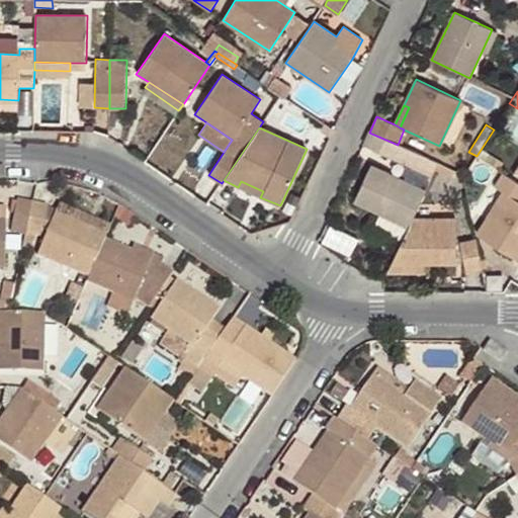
[(369,133),(362,146),(394,159),(401,146),(398,145),(369,133)]
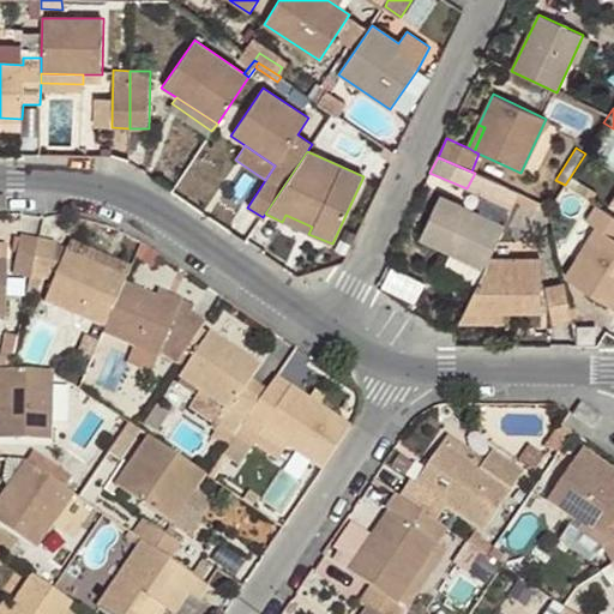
[(505,186),(483,178),(476,191),(499,200),(505,186)]
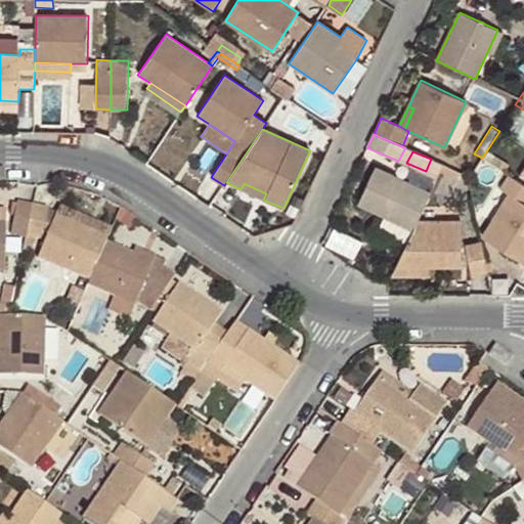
[(457,180),(460,173),(444,165),(439,173),(457,180)]
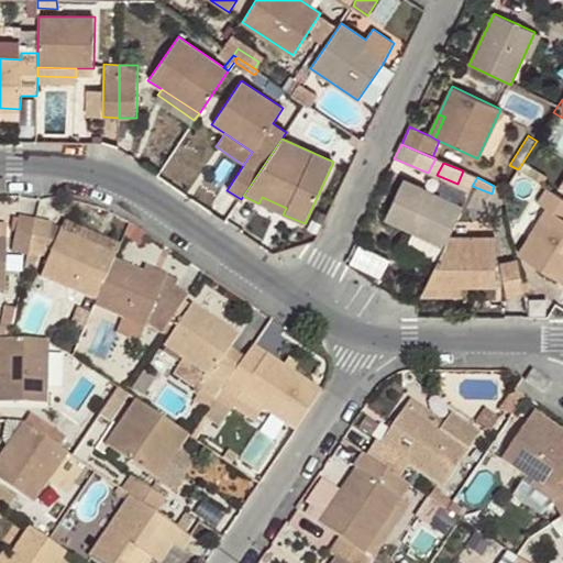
[(450,233),(462,208),(401,179),(383,220),(414,234),(443,249),(450,233)]
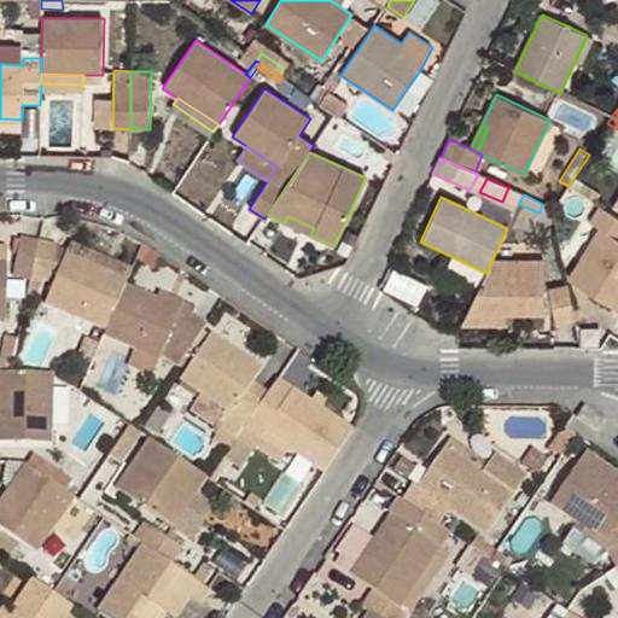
[(617,215),(602,205),(590,223),(601,229),(581,262),(570,280),(613,307),(617,298),(617,215)]
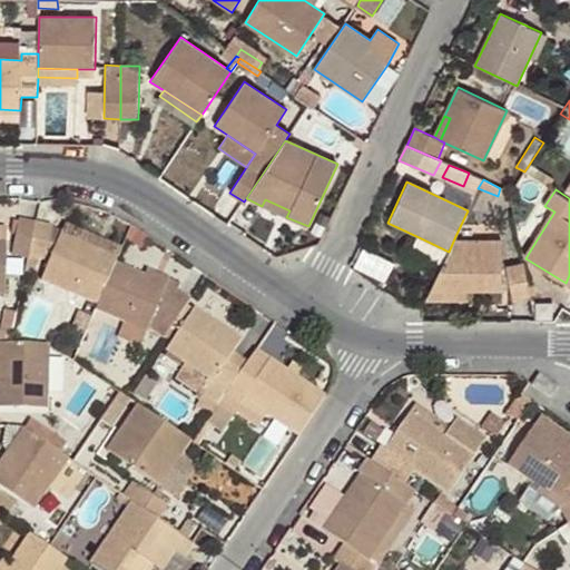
[(262,206),(286,217),(290,210),(265,199),(262,206)]
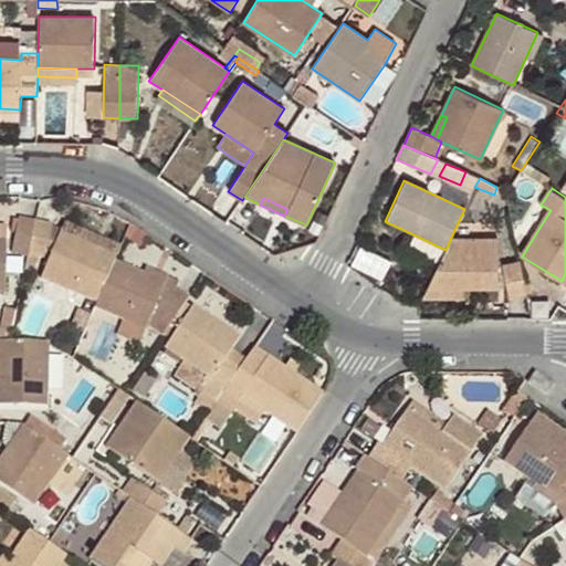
[(551,210),(541,205),(538,205),(521,233),(532,240),(551,210)]
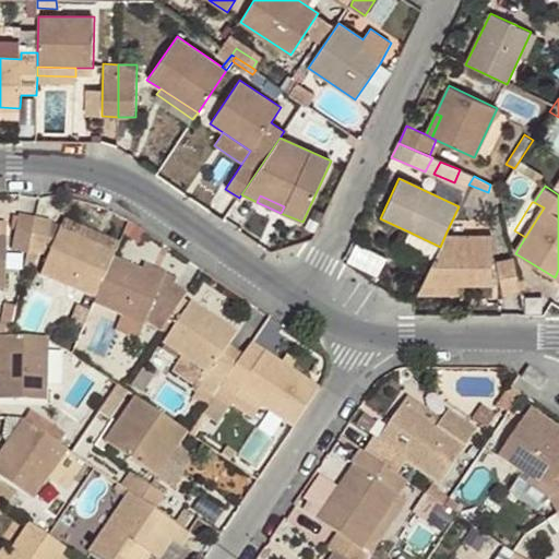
[(28,253),(36,219),(19,216),(11,250),(28,253)]
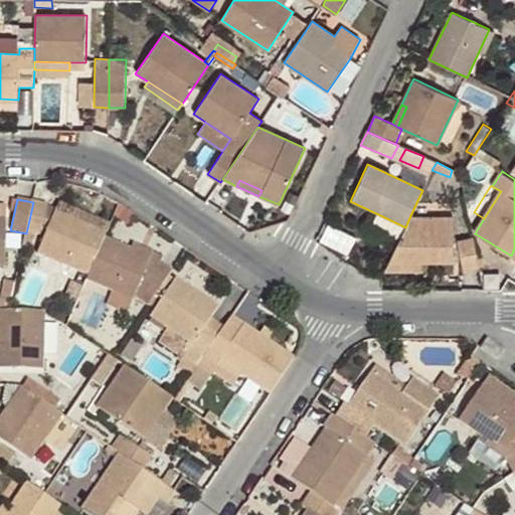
[(47,206),(33,202),(26,233),(44,237),(36,254),(90,276),(104,240),(107,233),(96,228),(55,211),(47,208),(47,206)]
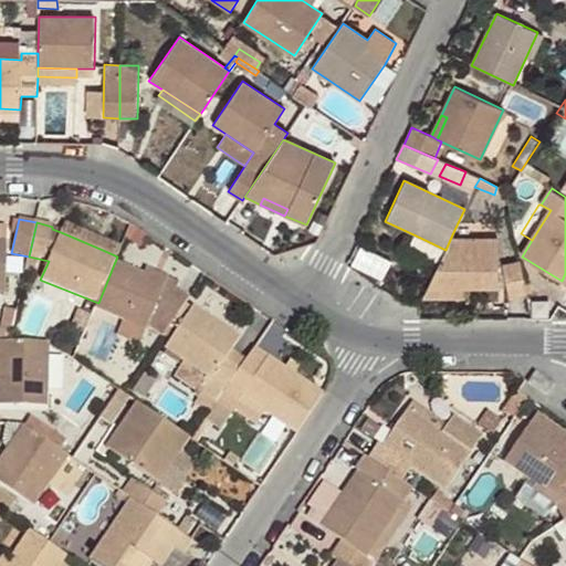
[(108,240),(65,222),(61,232),(105,251),(108,240)]
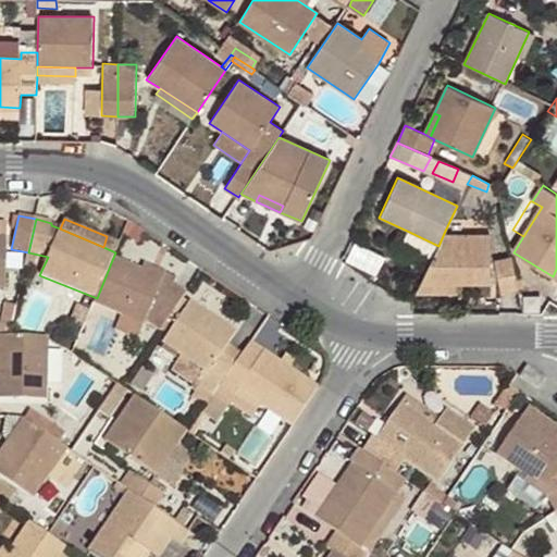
[(490,232),(445,231),(438,246),(432,258),(420,283),(457,283),(490,283),(490,232)]
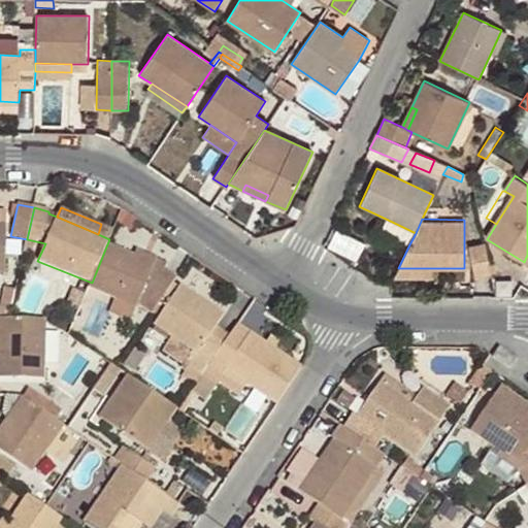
[(416,233),(388,220),(382,231),(409,244),(416,233)]
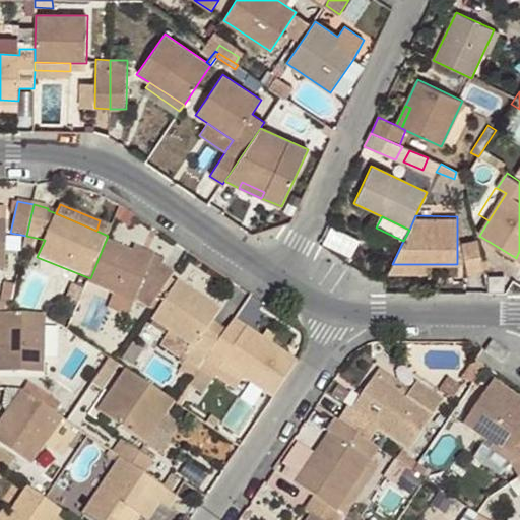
[(468,274),(483,272),(483,269),(480,256),(476,240),(462,243),(468,274)]
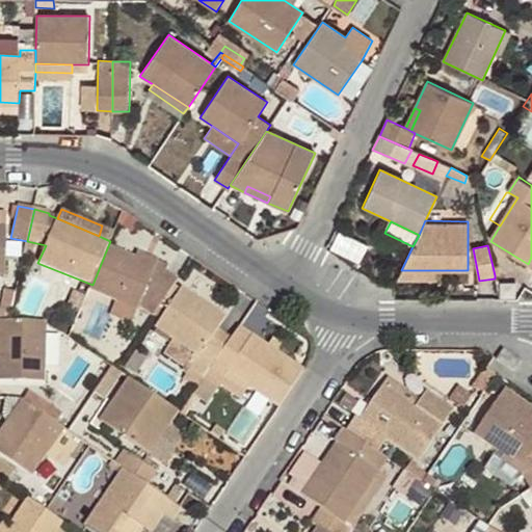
[(92,285),(89,290),(137,310),(138,307),(154,315),(159,307),(173,287),(177,281),(164,271),(156,267),(135,259),(107,248),(92,285)]
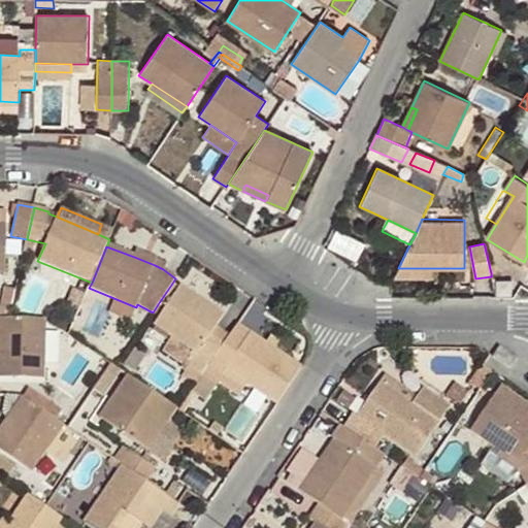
[(136,250),(134,257),(155,265),(158,259),(136,250)]
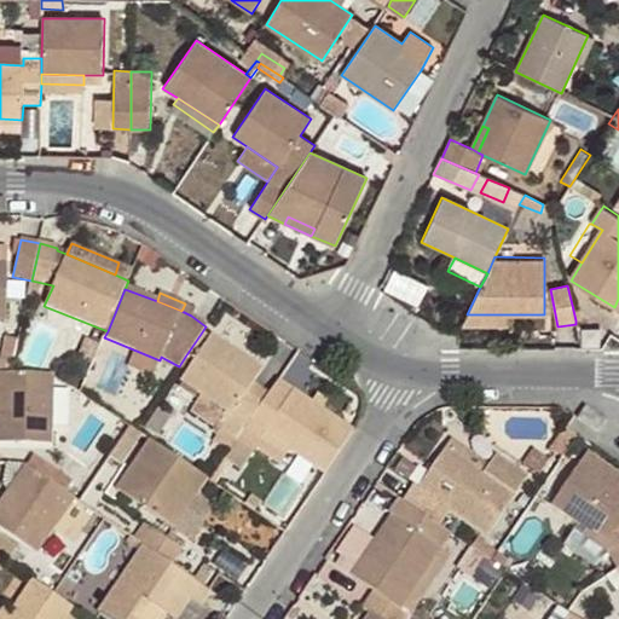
[(579,302),(572,305),(576,320),(583,319),(579,302)]
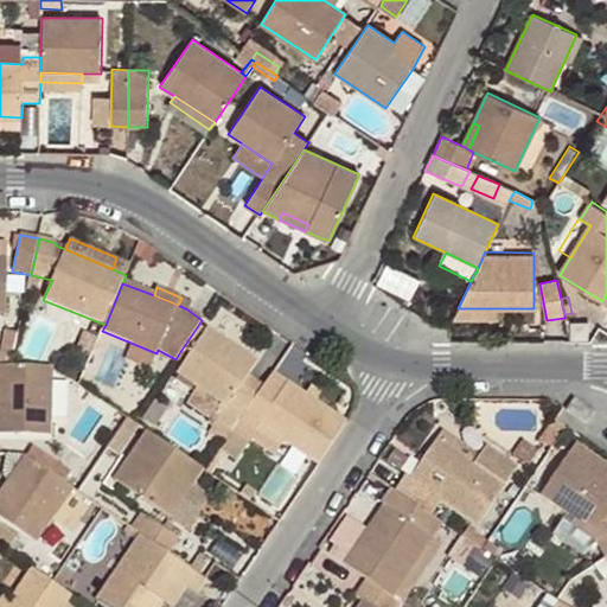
[(458,308),(453,320),(499,320),(498,308),(458,308)]
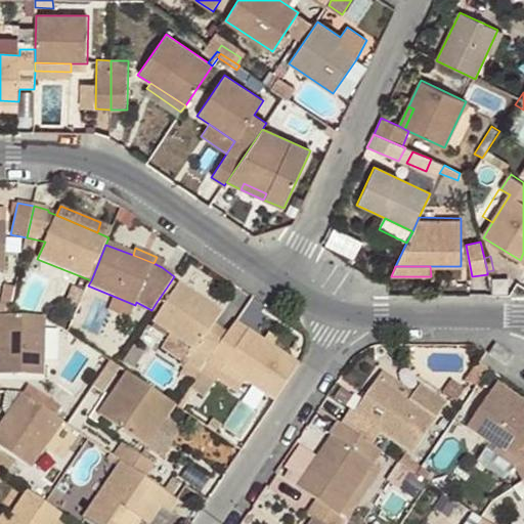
[(177,287),(170,282),(157,302),(163,306),(177,287)]
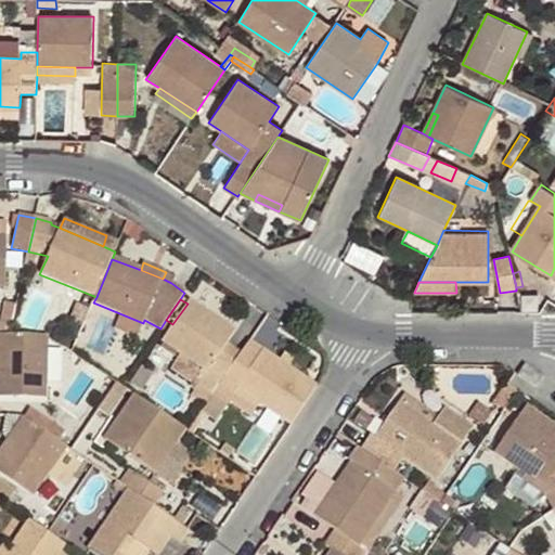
[(0,335),(10,336),(17,300),(7,300),(0,332),(0,335)]
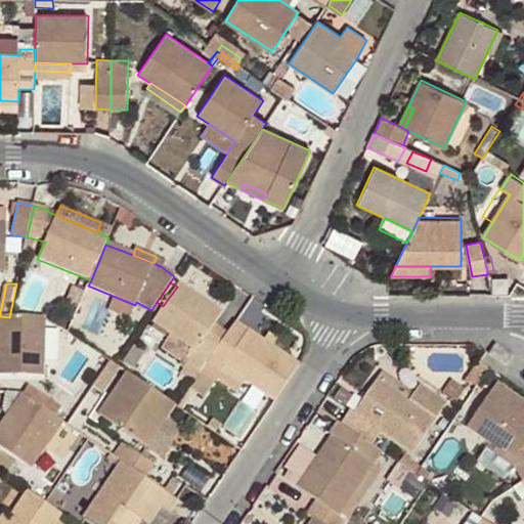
[(178,285),(177,287),(163,306),(151,322),(170,335),(194,352),(186,364),(202,375),(222,345),(208,335),(213,326),(222,313),(178,285)]
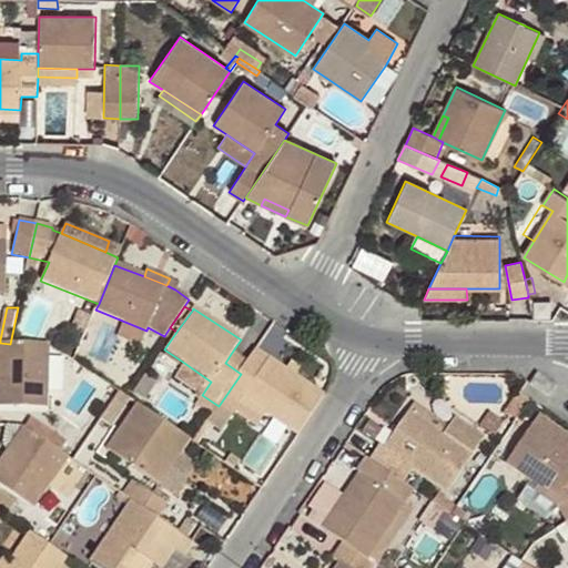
[(0,408),(47,409),(48,344),(10,344),(0,343),(0,408)]
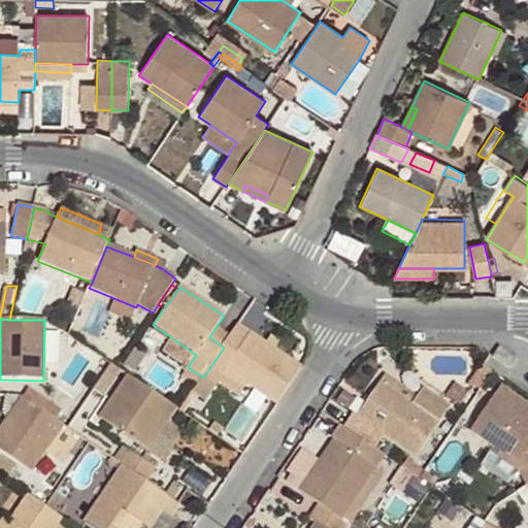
[(246,387),(276,406),(301,368),(275,351),(265,344),(237,326),(229,338),(224,348),(203,377),(198,385),(209,392),(216,383),(239,398),(246,387)]
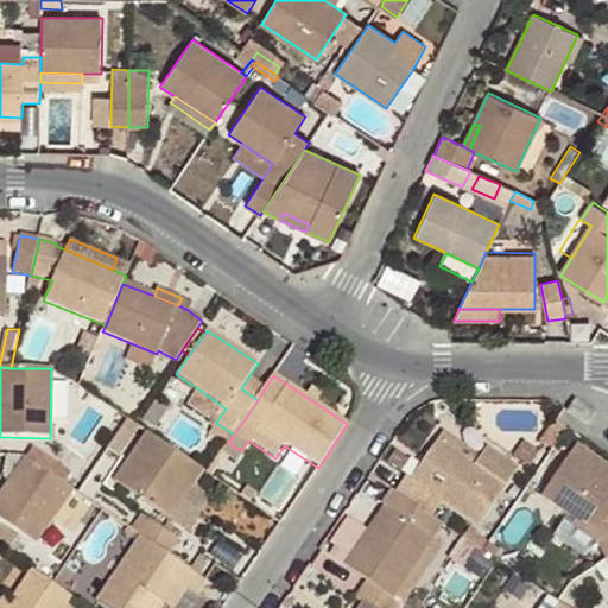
[(264,390),(247,379),(241,388),(258,400),(264,390)]
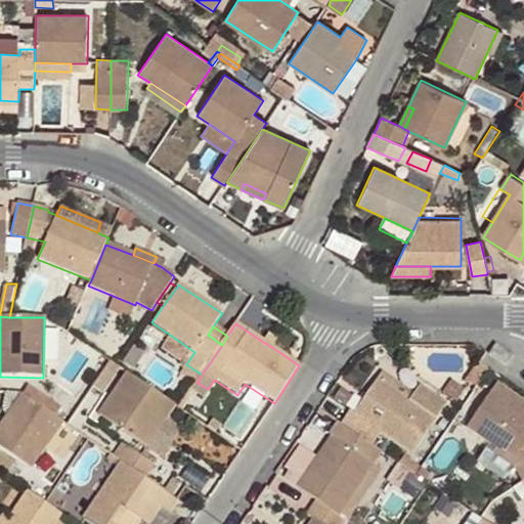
[(162,348),(186,364),(194,352),(170,335),(162,348)]
